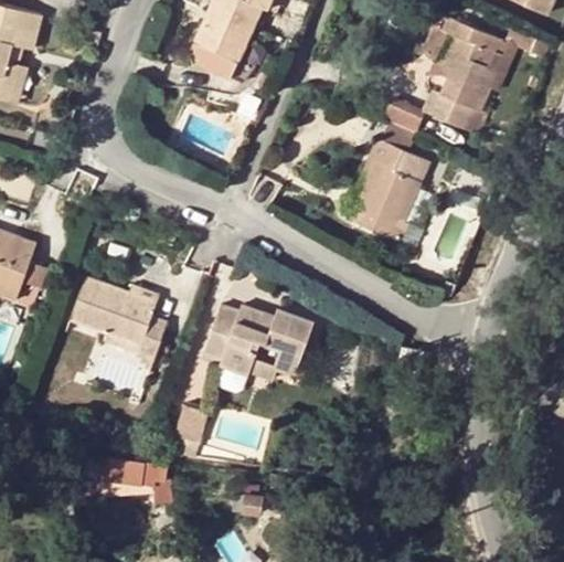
[(211,0),(193,42),(192,45),(200,64),(243,82),(249,65),(264,30),(255,27),(263,8),(269,10),(273,0),(211,0)]
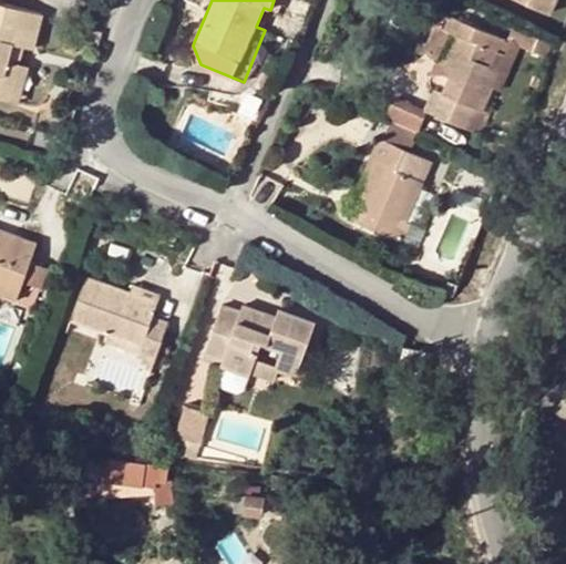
[(517,0),(549,14),(555,0),(517,0)]
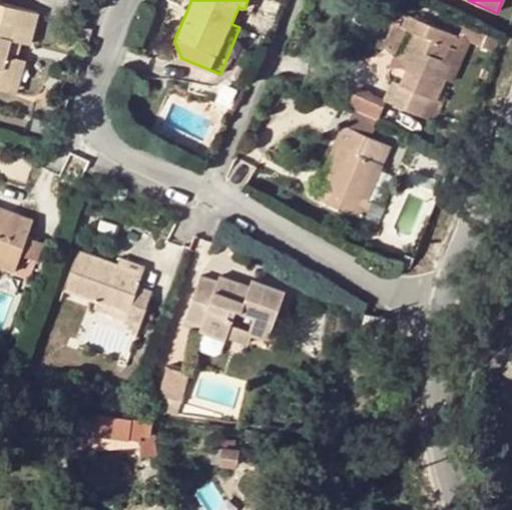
[(0,87),(6,90),(15,55),(5,53),(8,37),(20,40),(29,43),(37,14),(0,2),(0,87)]
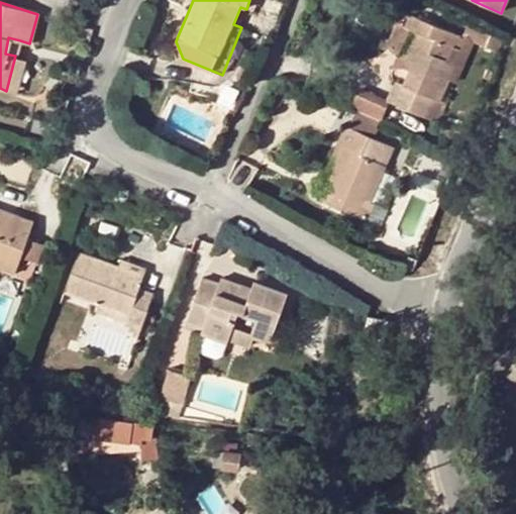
[(413,63),(409,72),(403,86),(395,83),(387,101),(437,123),(445,105),(437,102),(453,66),(447,62),(452,49),(459,53),(463,40),(410,16),(406,28),(416,32),(405,59),(413,63)]
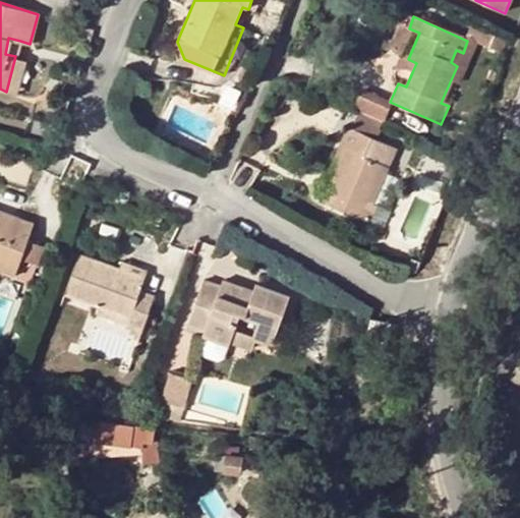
[(472,29),(467,41),(501,55),(505,43),(472,29)]
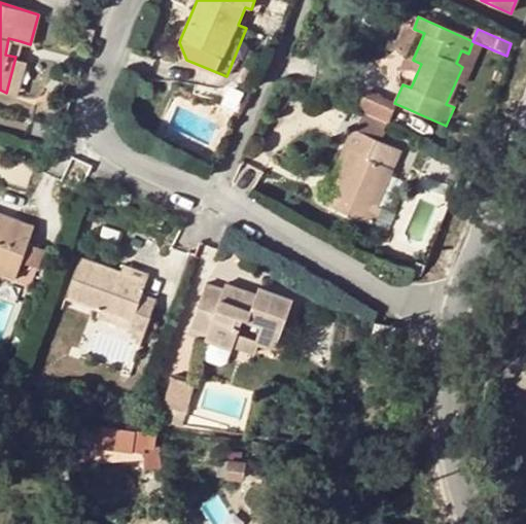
[(15,57),(21,41),(8,38),(5,55),(15,57)]
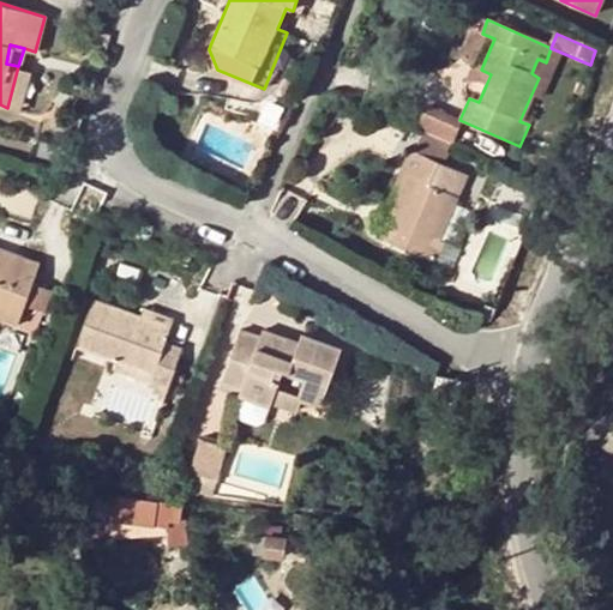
[(30,70),(18,66),(7,108),(18,110),(30,70)]
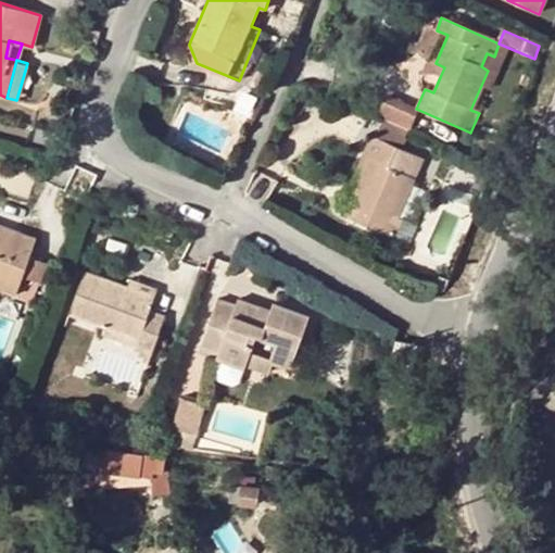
[(444,67),(436,63),(431,73),(440,77),(444,67)]
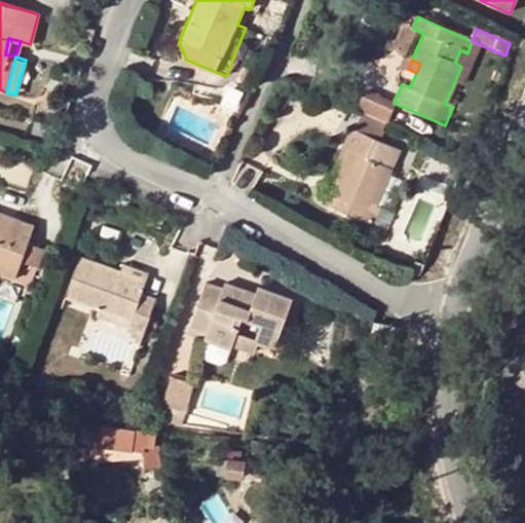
[(499,86),(503,76),(497,73),(493,83),(499,86)]
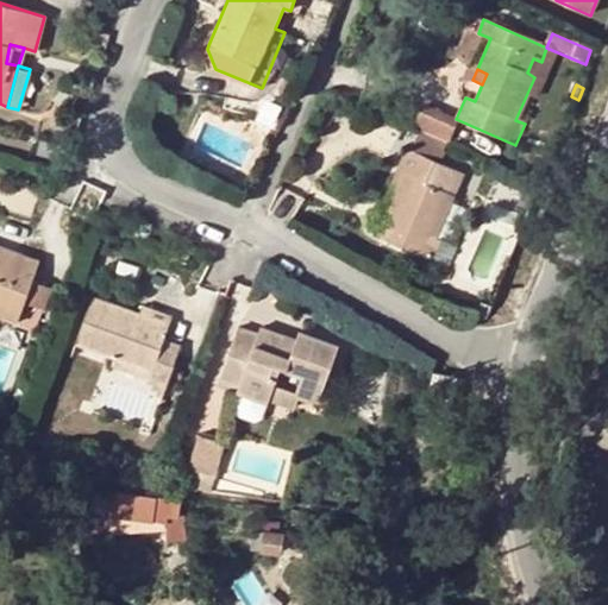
[(397,169),(406,150),(381,139),(373,158),(397,169)]
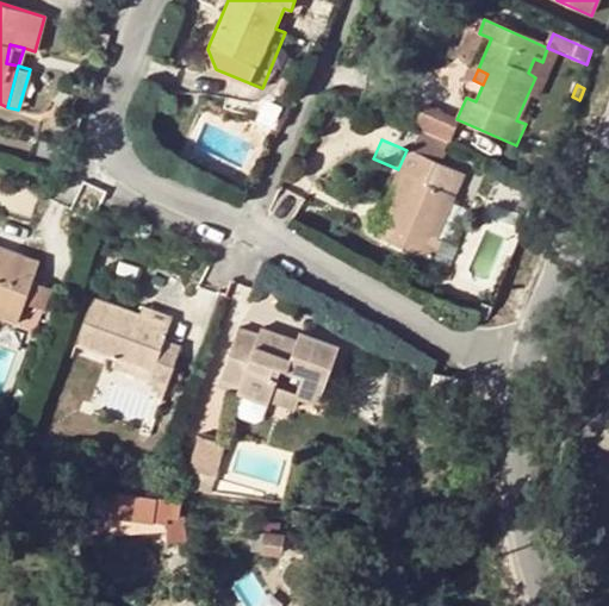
[(408,173),(387,219),(379,237),(426,258),(455,194),(439,187),(446,168),(406,150),(398,169),(408,173)]
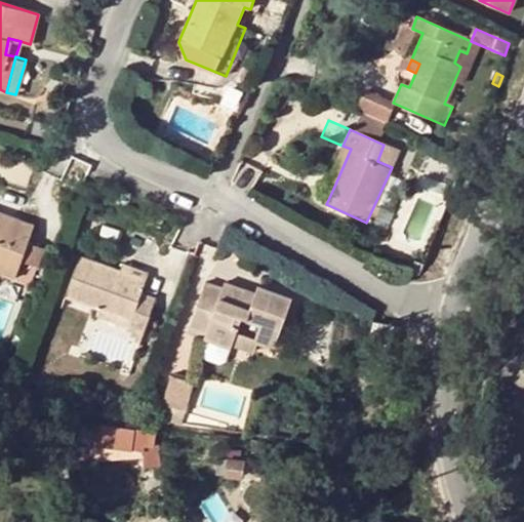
[(351,149),(343,146),(325,185),(333,189),(351,149)]
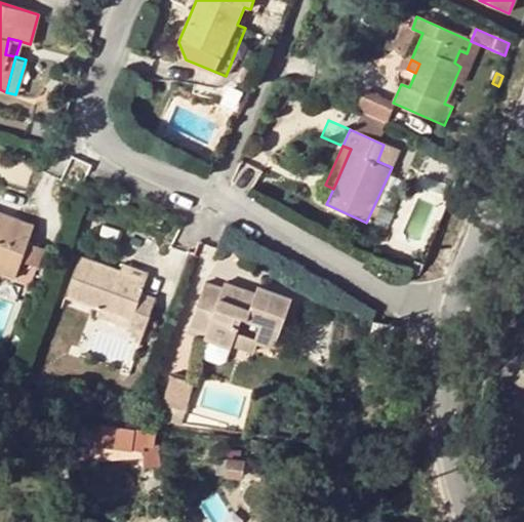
[(0,273),(14,278),(32,224),(0,212),(0,273)]
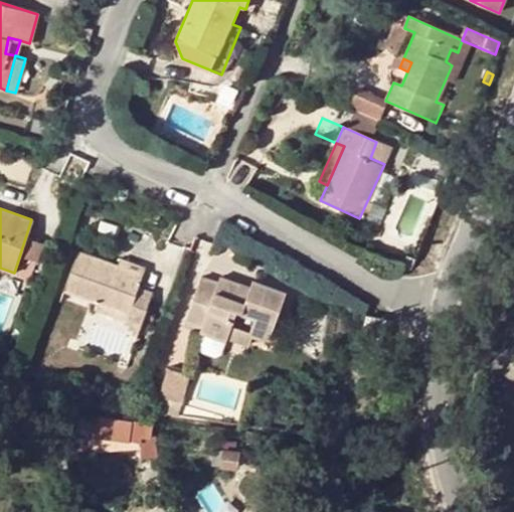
[(126,315),(124,321),(140,326),(152,292),(137,287),(141,274),(117,265),(77,250),(63,292),(96,303),(126,315)]
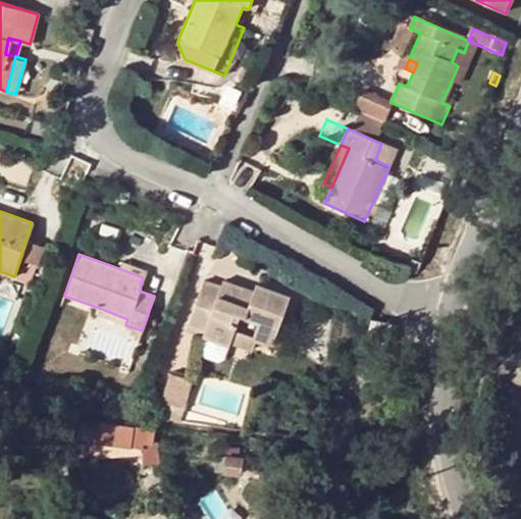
[(120,262),(118,268),(143,277),(146,270),(120,262)]
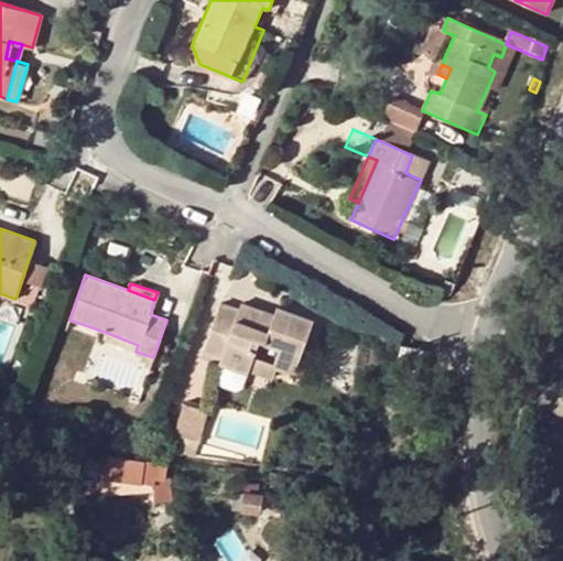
[(240,310),(220,303),(204,351),(222,358),(219,364),(248,375),(249,373),(253,357),(257,351),(251,348),(255,338),(266,342),(263,346),(280,352),(275,365),(274,369),(294,376),(313,321),(278,309),(275,315),(241,304),(240,310)]
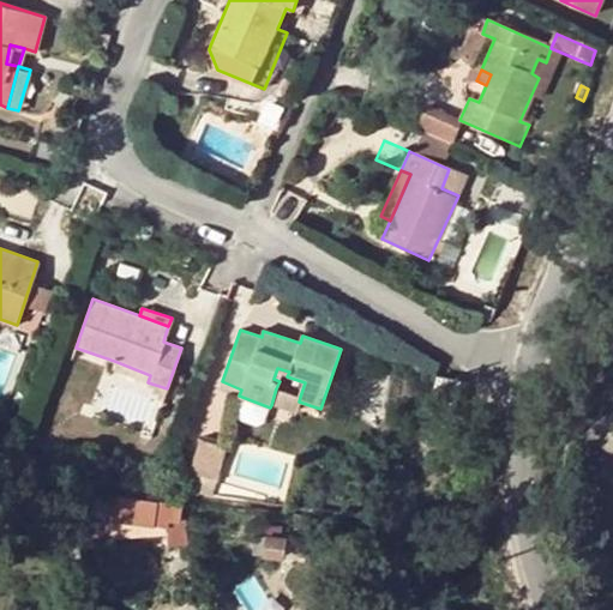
[(110,369),(148,382),(150,375),(114,361),(110,369)]
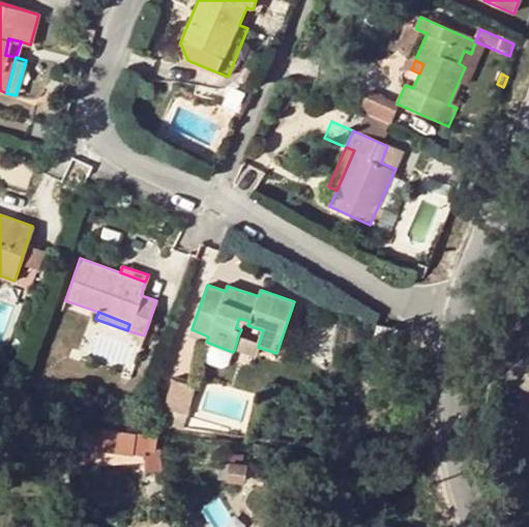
[(208,337),(192,329),(188,339),(205,344),(206,342),(208,337)]
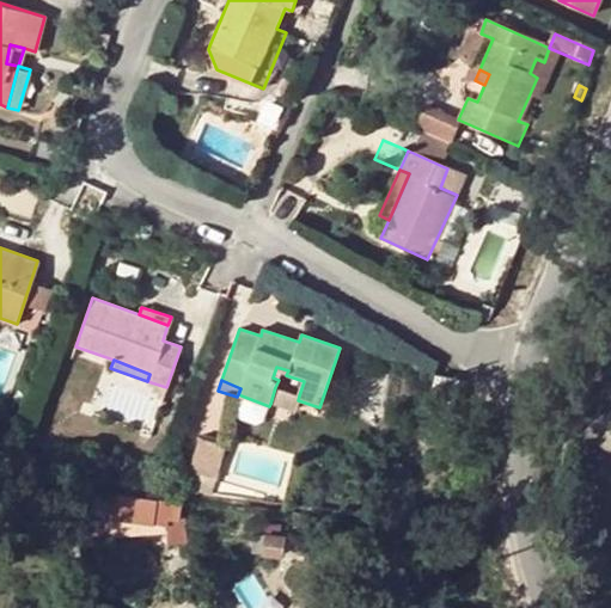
[(275,387),(270,404),(293,412),(298,400),(299,395),(275,387)]
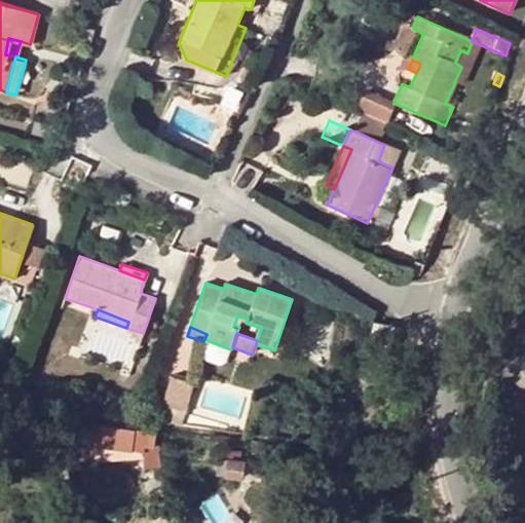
[(204,339),(203,341),(201,347),(229,358),(231,349),(204,339)]
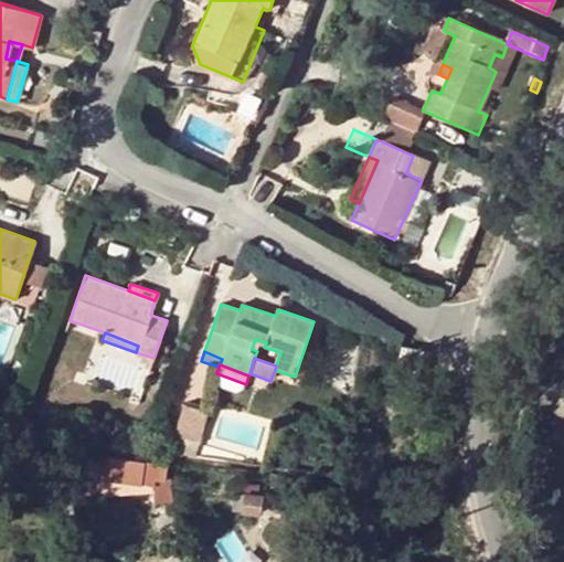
[(204,442),(208,413),(181,410),(178,438),(204,442)]
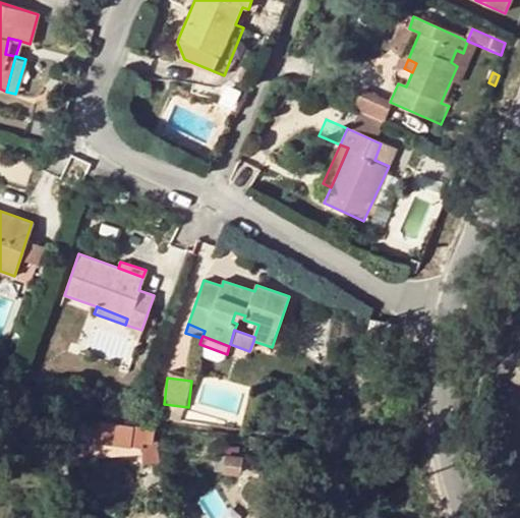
[(141,447),(142,457),(143,464),(159,463),(158,441),(154,440),(155,427),(133,424),(133,426),(96,421),(96,424),(91,424),(90,432),(94,432),(93,441),(141,447)]
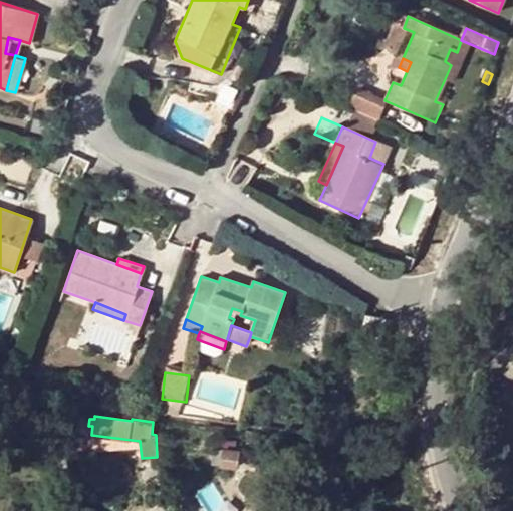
[(89,450),(141,451),(140,441),(91,435),(89,450)]
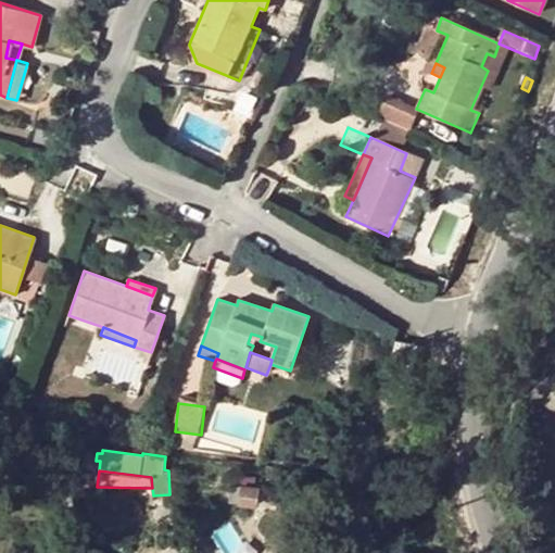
[(257,489),(240,487),(238,505),(256,506),(257,489)]
